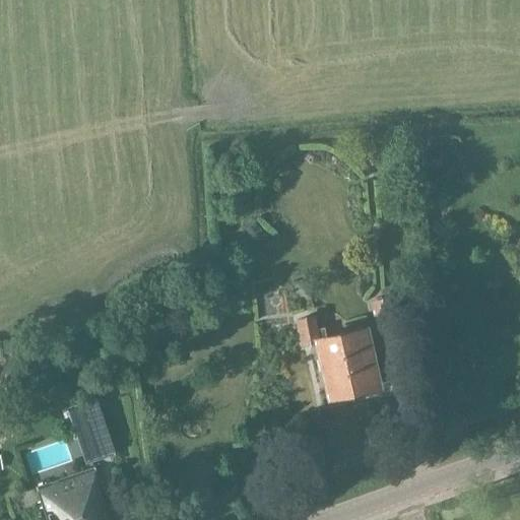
[(380,325),(399,321),(394,297),(375,301),(380,325)]
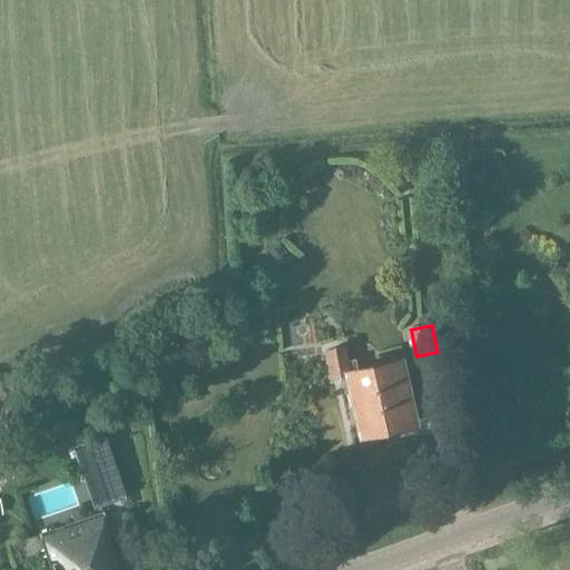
[(167,353),(182,351),(180,336),(165,338),(167,353)]
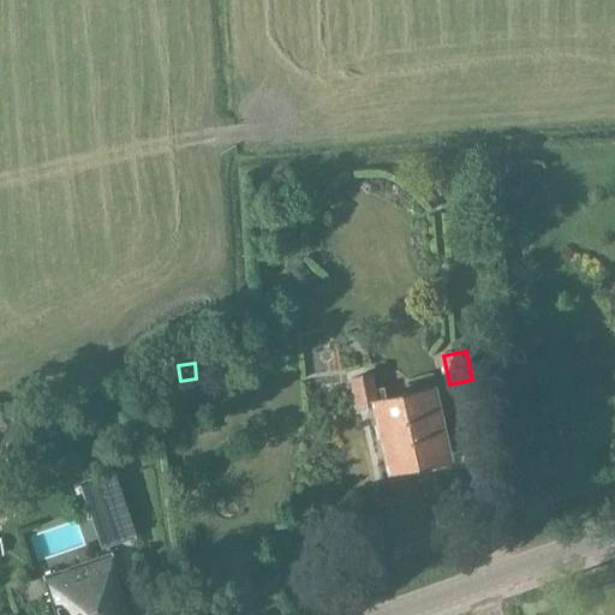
[(393,466),(451,453),(436,388),(387,399),(384,387),(376,388),(374,374),(353,377),(358,405),(378,400),(393,466)]
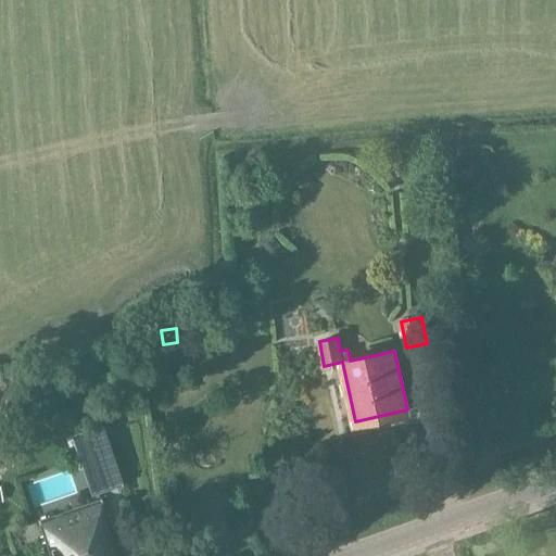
[(84,469),(113,458),(101,425),(72,434),(84,469)]
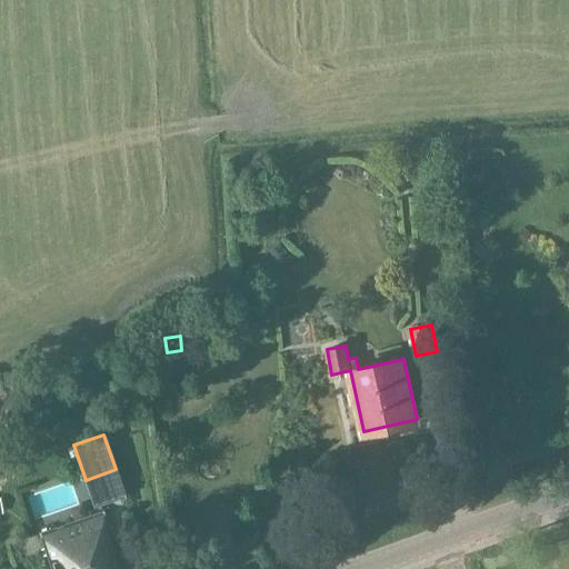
[(122,568),(102,511),(39,532),(51,568),(122,568)]
